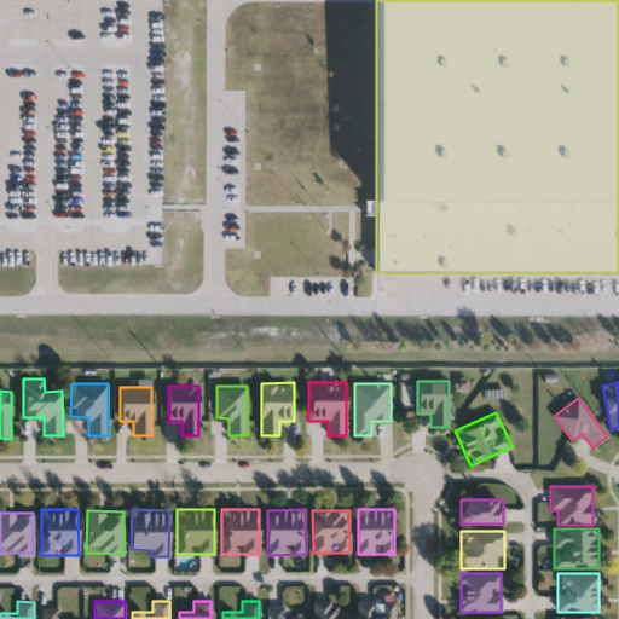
[(392,601),(392,618),(357,618),(357,601),(392,601)]
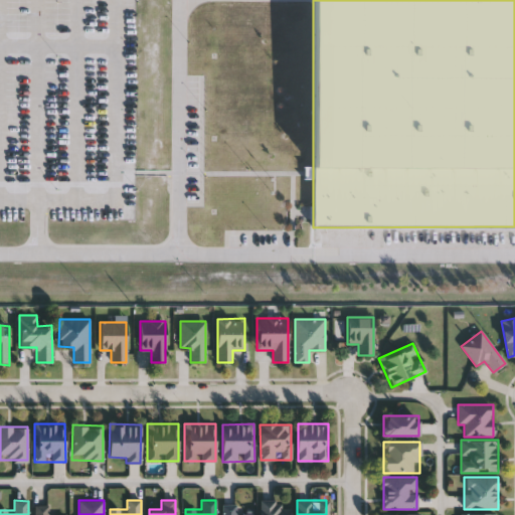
[(260,514),(260,502),(290,502),(290,514),(260,514)]
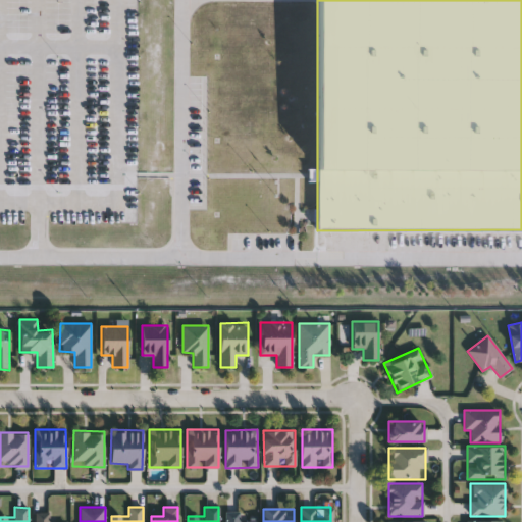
[(256,521),(226,521),(226,511),(240,511),(240,521),(256,521)]
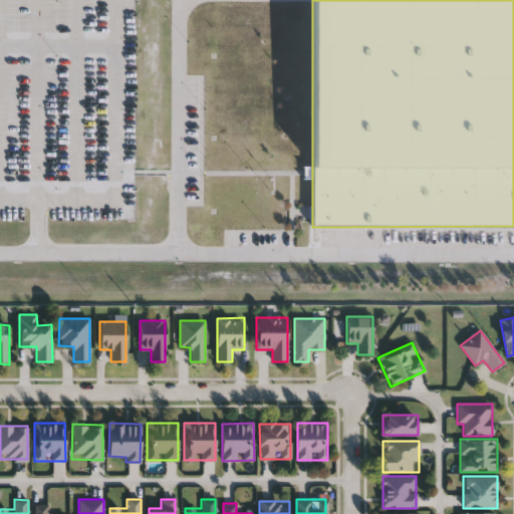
[(35,513),(35,505),(49,505),(49,513),(35,513)]
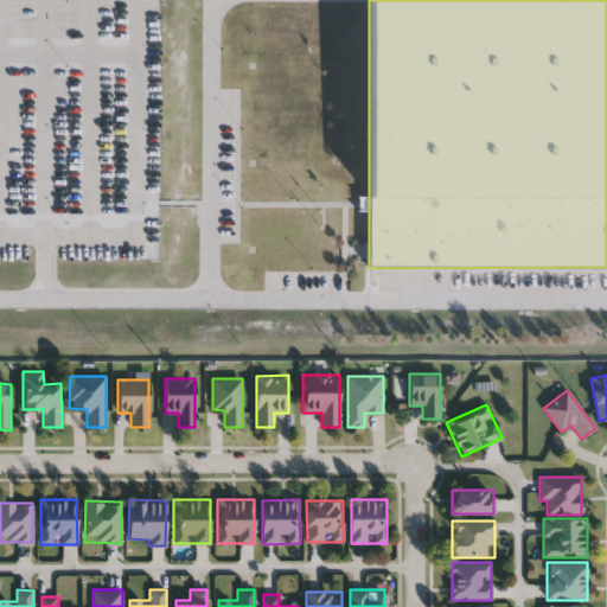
All buildings are outlined.
